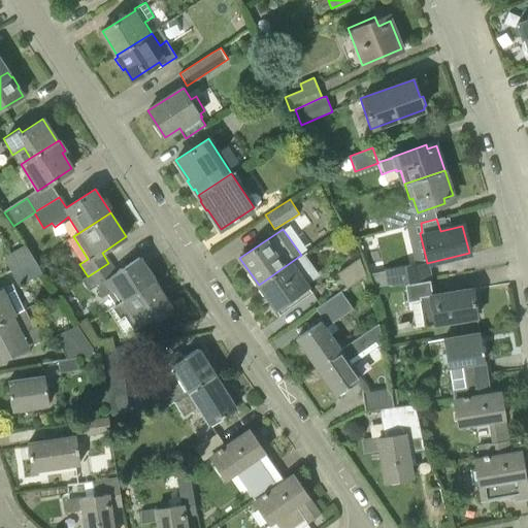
[(9,269),(33,258),(25,244),(2,258),(9,269)]
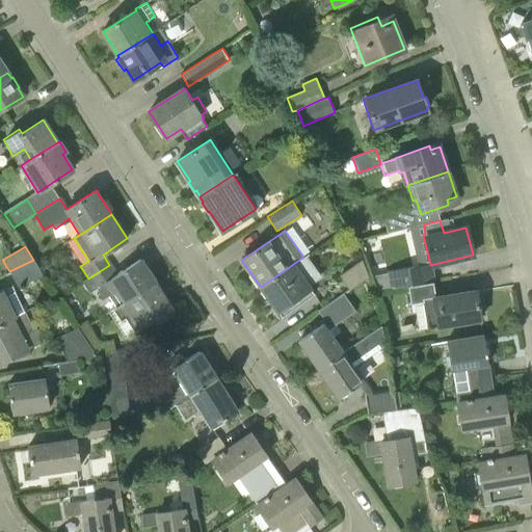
[(303,257),(261,287),(277,311),(278,313),(280,312),(283,317),(315,294),(312,289),(314,289),(311,285),(322,277),(307,255),(303,258),(303,257)]
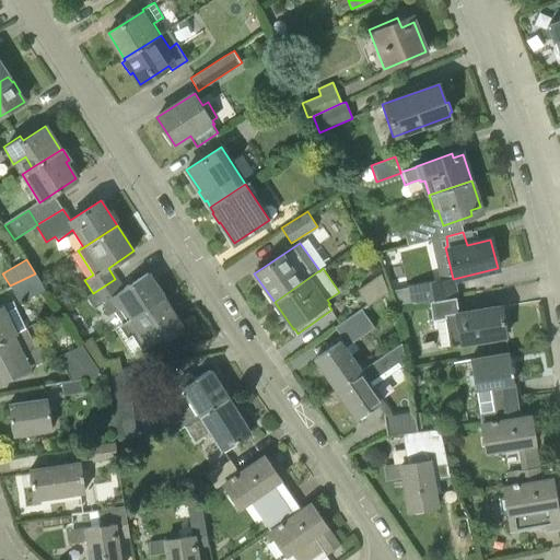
[(112,314),(119,326),(163,296),(162,294),(163,294),(156,284),(155,286),(148,272),(102,303),(109,315),(112,314)]
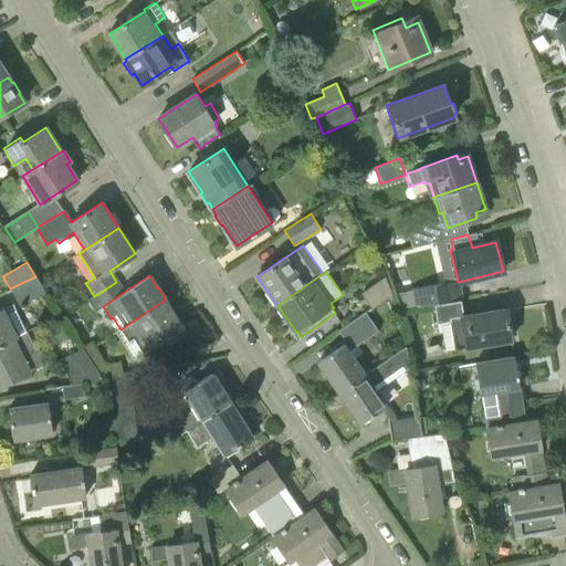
[(10,310),(45,293),(35,276),(10,289),(2,293),(10,310)]
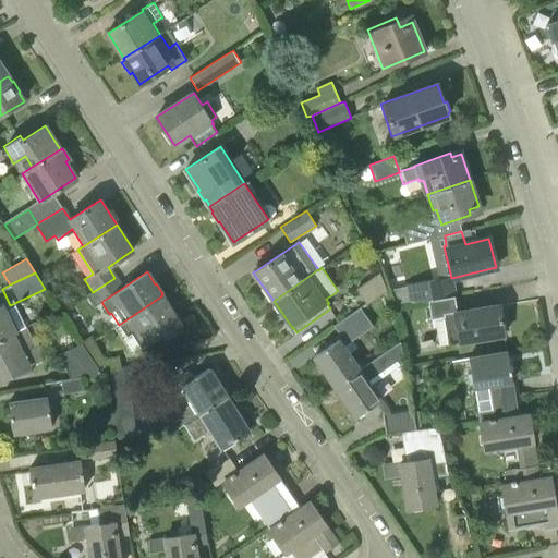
[(366,304),(387,290),(379,273),(355,289),(366,304)]
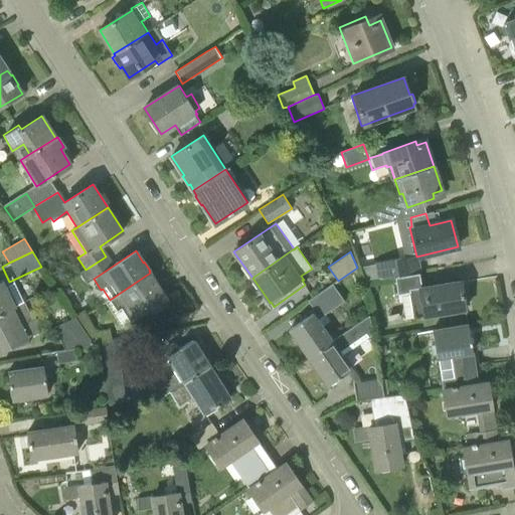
[(419,273),(416,256),(375,264),(377,280),(395,277),(419,273)]
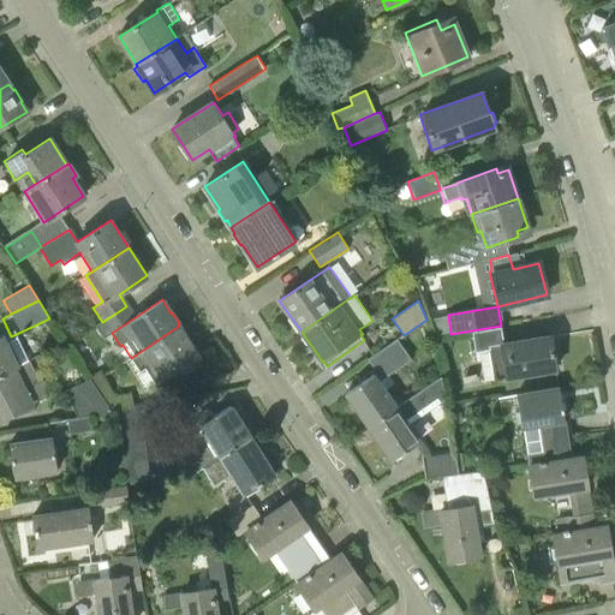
[(179,326),(131,358),(139,371),(145,368),(155,383),(162,380),(162,378),(198,354),(179,326)]
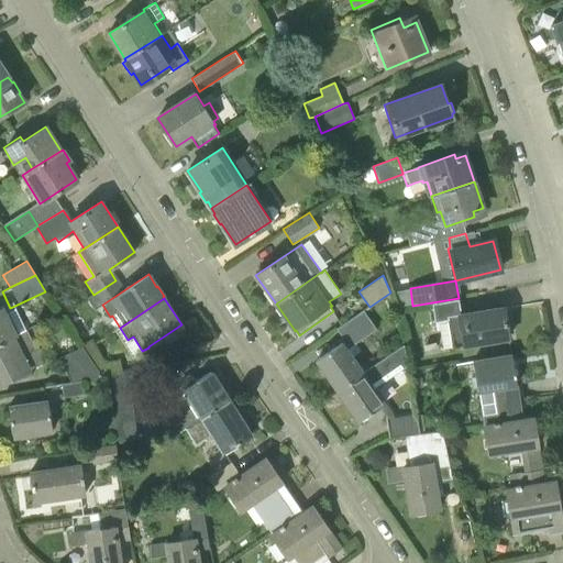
[(459,298),(432,302),(434,321),(437,331),(448,329),(453,348),(509,338),(504,307),(461,313),(459,298)]
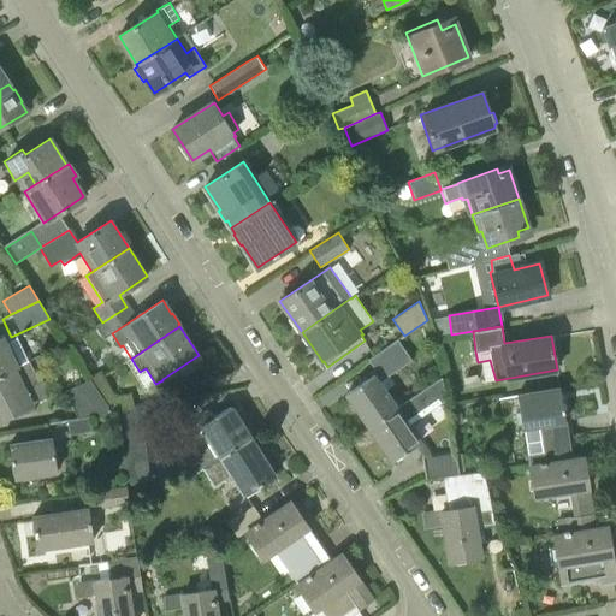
[(0,375),(22,366),(10,342),(7,342),(5,337),(0,339),(0,375)]
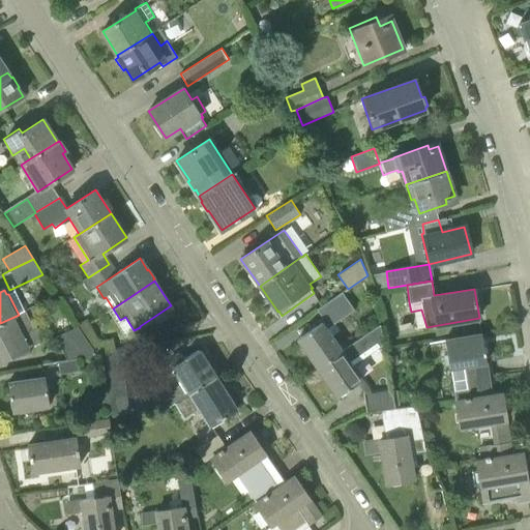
[(318,369),(343,351),(332,335),(341,330),(335,322),(354,310),(343,292),(317,310),(324,321),(297,340),(318,369)]
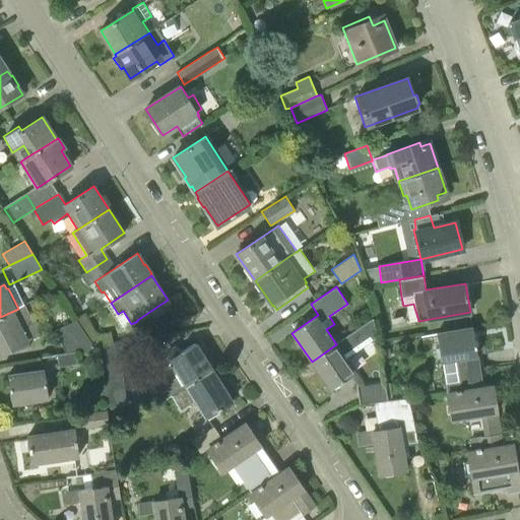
[(18,309),(0,317),(0,348),(1,350),(27,338),(28,341),(42,334),(31,313),(29,314),(24,305),(18,309)]
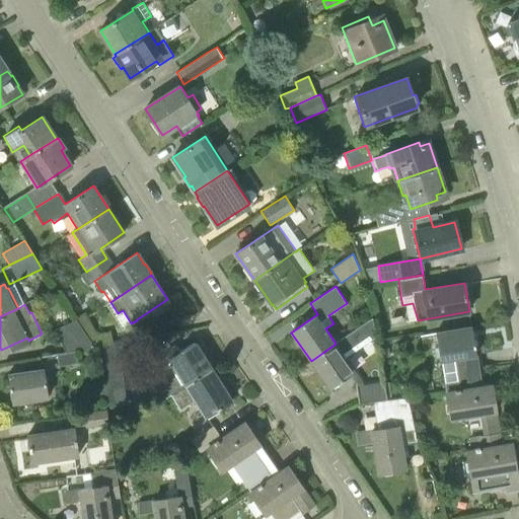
[(110,331),(97,334),(85,312),(74,317),(76,320),(93,347),(97,347),(113,344),(113,343),(110,331)]
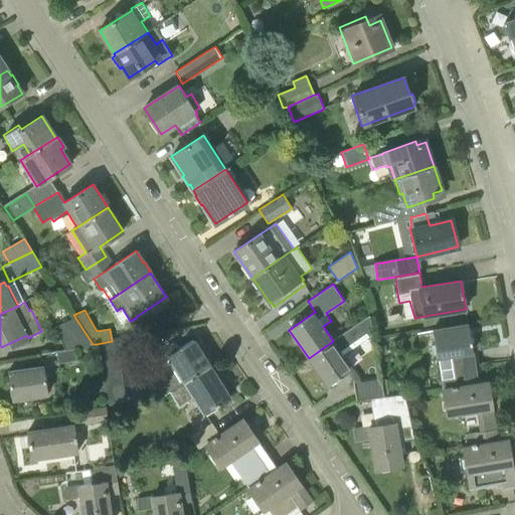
[(74,347),(93,344),(75,318),(54,327),(64,349),(74,347)]
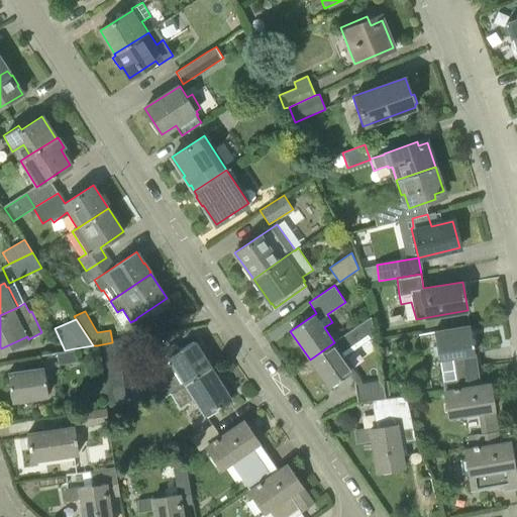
[(442,391),(480,385),(470,325),(433,331),(438,360),(452,358),(455,379),(442,381),(444,389),(442,389),(442,391)]
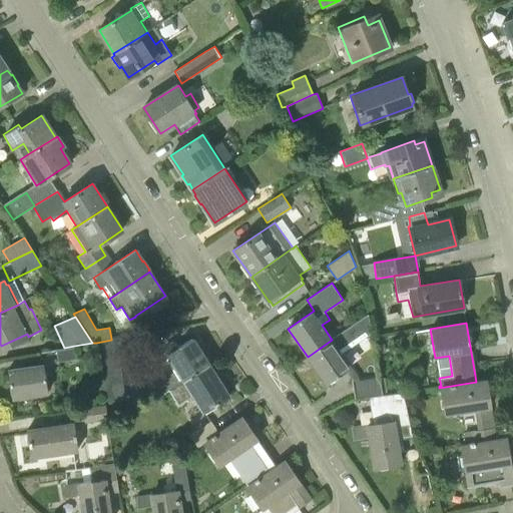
[(98,354),(119,351),(117,338),(111,339),(111,340),(96,343),(98,354)]
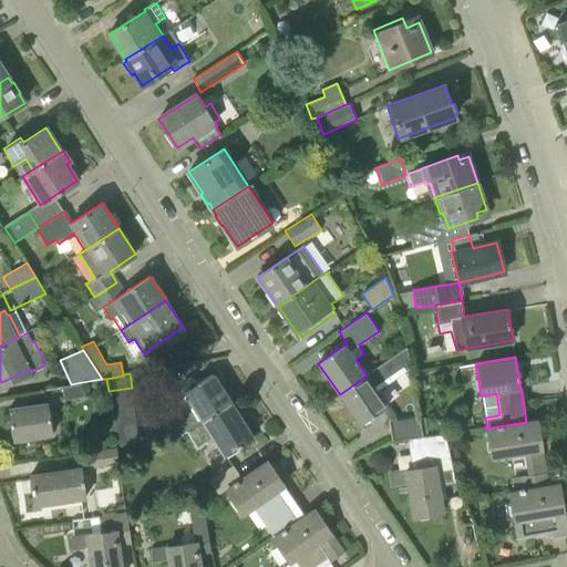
[(200,421),(230,403),(212,374),(200,382),(199,381),(197,382),(193,377),(181,384),(185,391),(184,393),(200,421)]
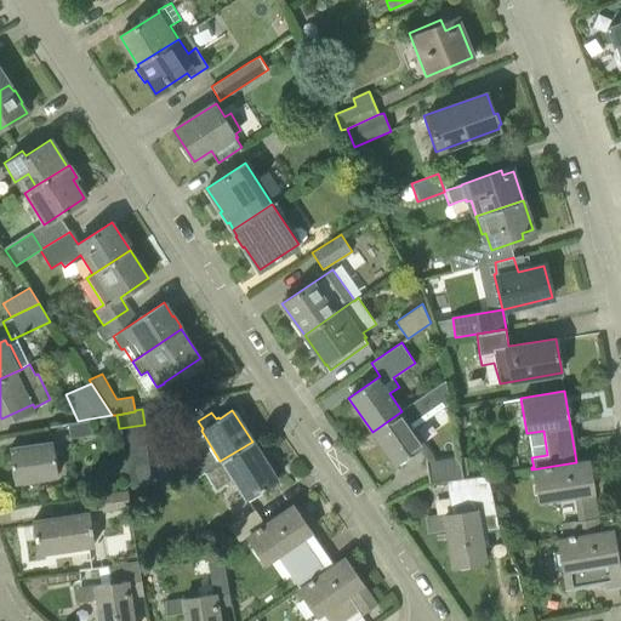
[(402,411),(372,432),(396,465),(419,449),(421,451),(427,448),(402,411)]
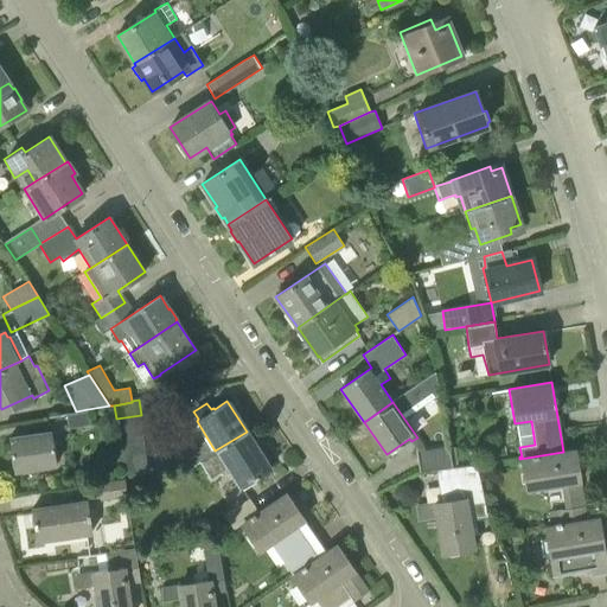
[(69,429),(90,426),(88,409),(76,411),(66,414),(69,429)]
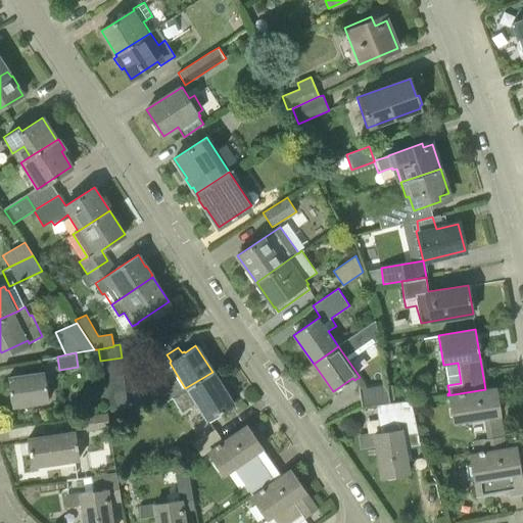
[(48,400),(44,372),(8,378),(12,406),(48,400)]
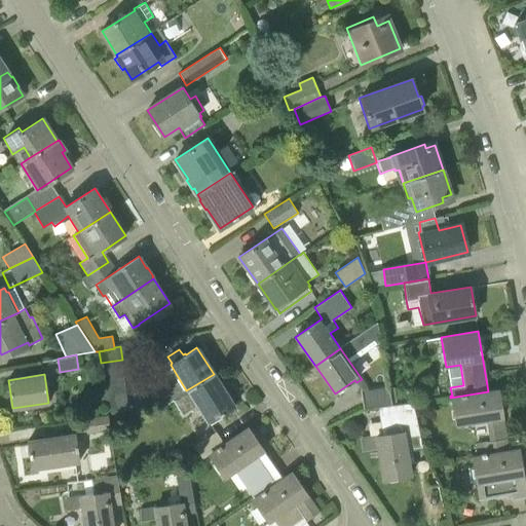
[(214,374),(186,390),(174,401),(183,415),(196,407),(208,424),(234,407),(214,374)]
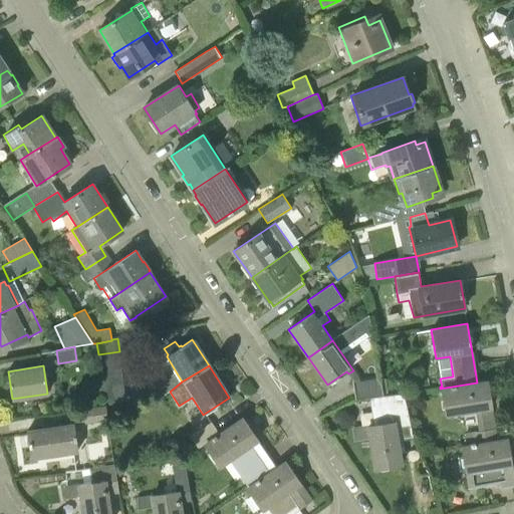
[(380,377),(353,382),(355,401),(382,396),(380,377)]
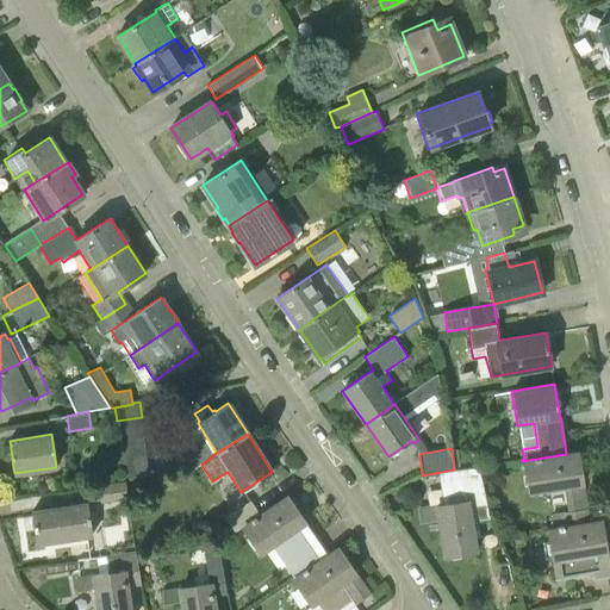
[(554,527),(590,523),(578,453),(566,454),(522,461),(528,495),(565,490),(568,511),(553,514),(554,527)]
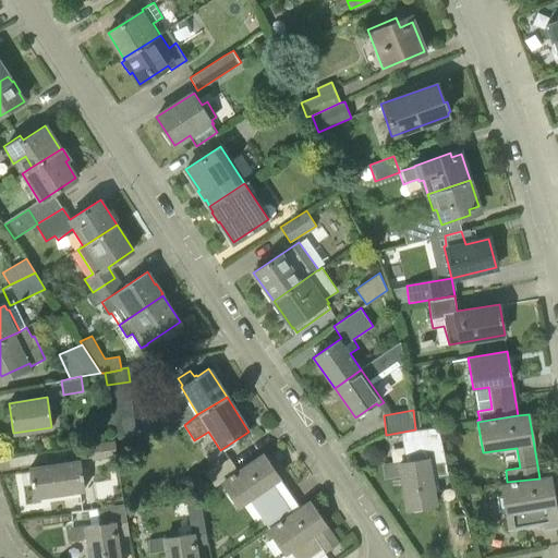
[(85,461),(117,457),(114,439),(82,444),(85,461)]
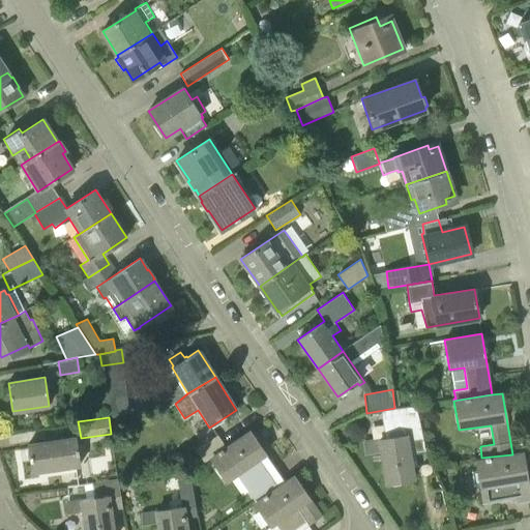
[(416,419),(403,421),(405,435),(379,440),(387,484),(414,479),(408,446),(419,444),(416,419)]
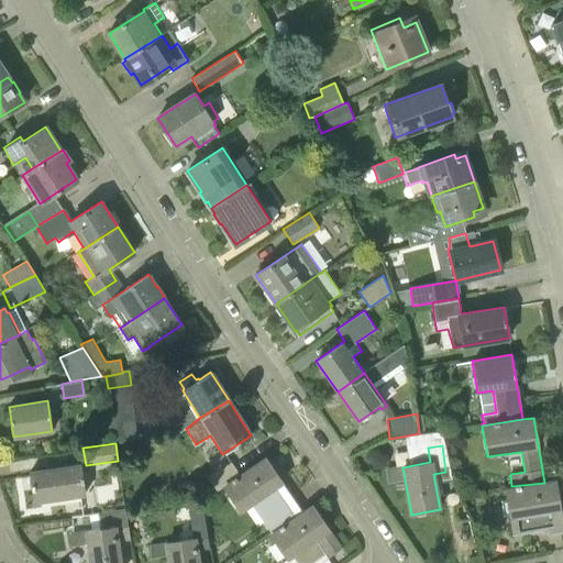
[(239,511),(257,498),(272,518),(264,522),(271,532),(272,534),(304,512),(295,501),(282,482),(265,459),(240,476),(222,488),(239,511)]
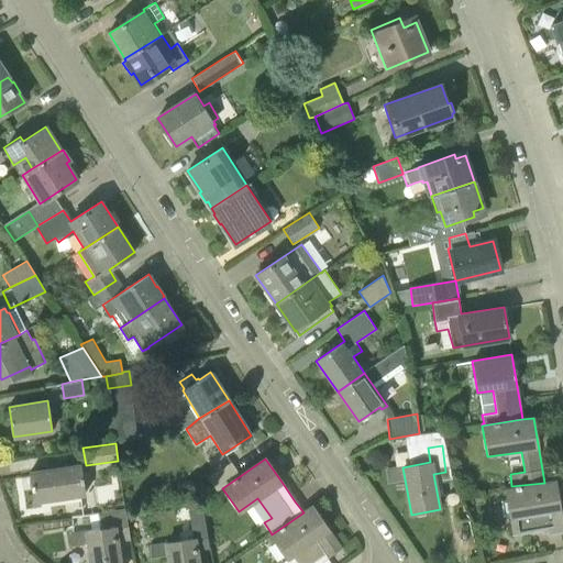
[(387,464),(390,479),(404,476),(400,461),(387,464)]
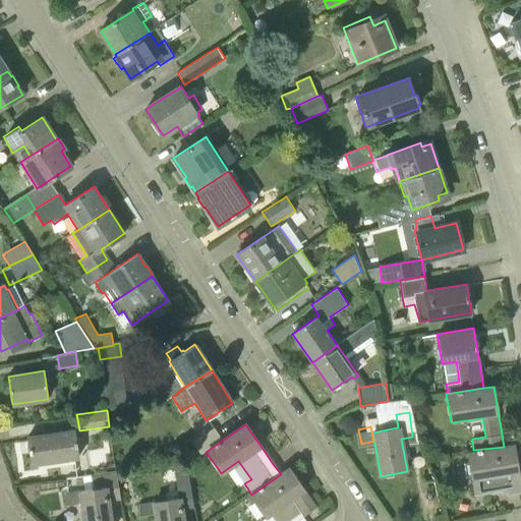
[(206,452),(222,441),(214,428),(193,443),(201,455),(206,452)]
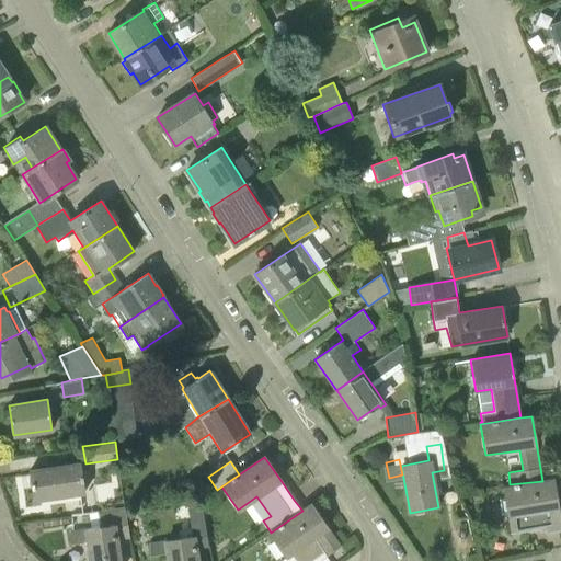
[(86,492),(81,464),(30,471),(33,500),(86,492)]
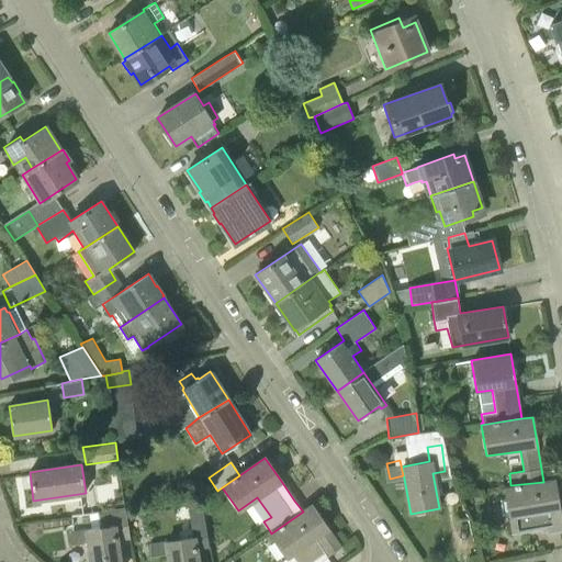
[(543,482),(510,485),(504,486),(513,532),(547,527),(548,532),(561,530),(561,528),(554,480),(543,482)]
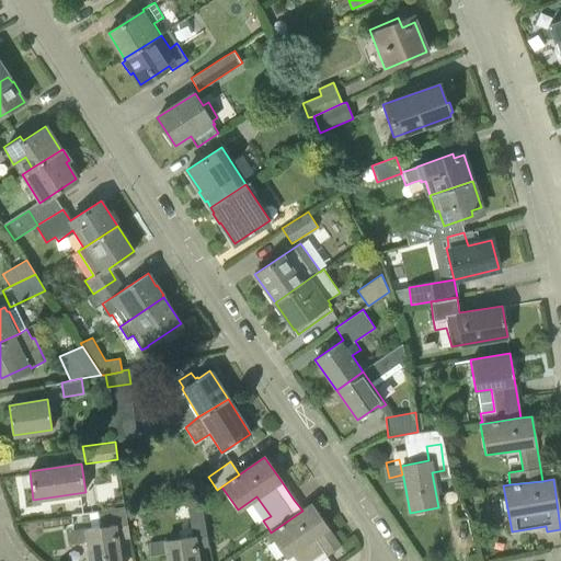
[(179,538),(165,540),(168,560),(197,560),(195,547),(208,545),(201,501),(186,502),(190,518),(175,521),(179,538)]
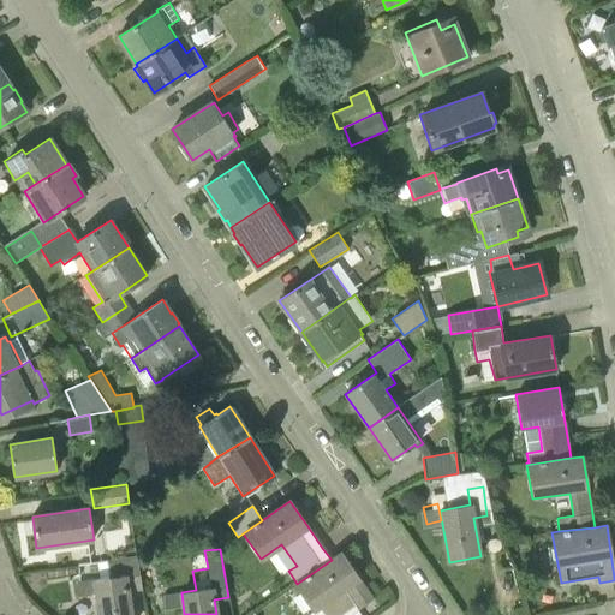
[(332,560),(297,584),(315,609),(320,605),(324,614),(341,614),(357,604),(359,608),(374,599),(341,553),(332,560)]
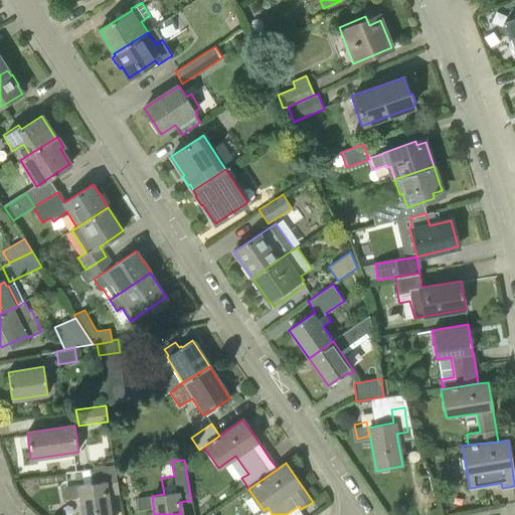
[(92,483),(78,485),(82,514),(110,514),(107,495),(119,493),(115,466),(90,469),(92,483)]
